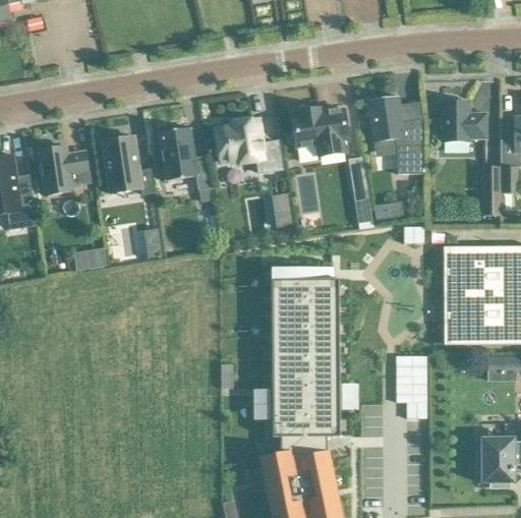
[(21,0),(0,0),(0,20),(10,19),(6,3),(21,0)]
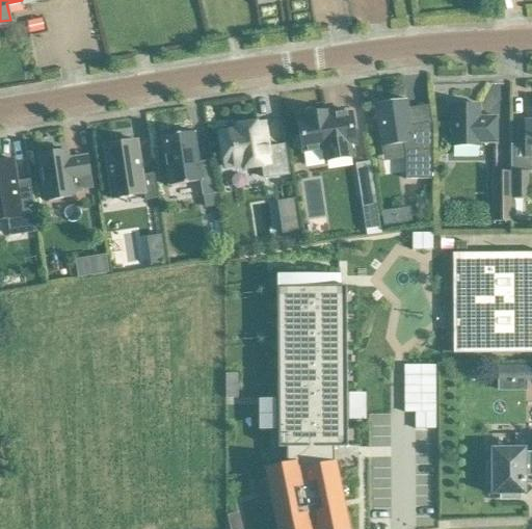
[(407,97),(375,102),(381,144),(404,141),(406,155),(406,177),(431,177),(431,121),(411,124),(407,97)]
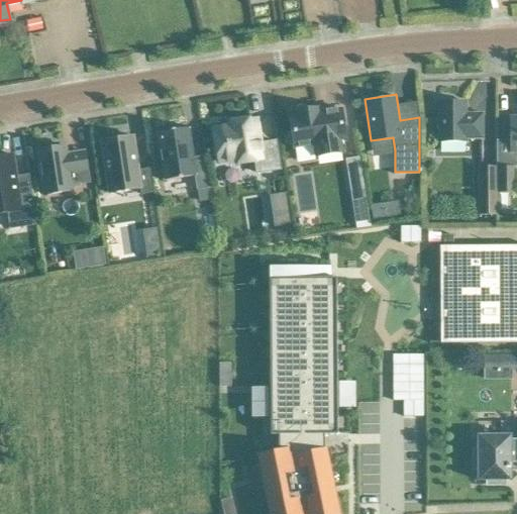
[(467,100),(437,100),(438,139),(467,139),(467,136),(483,136),(483,111),(467,111),(467,100)]
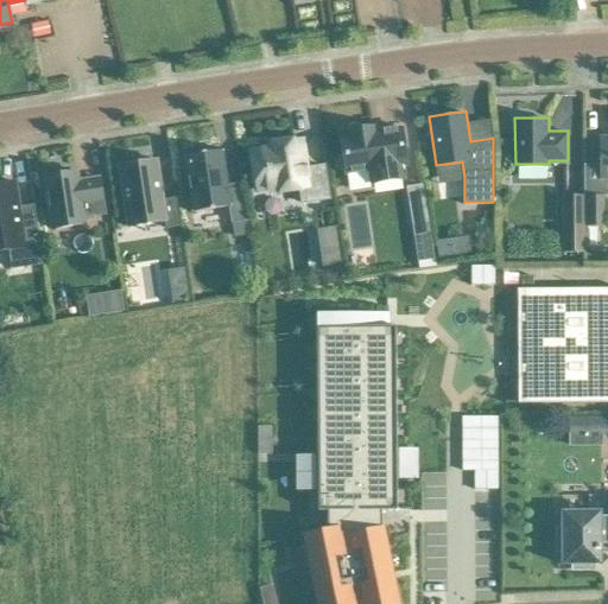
[(406,163),(401,125),(378,128),(377,124),(344,128),(346,133),(340,134),(342,152),(339,153),(341,169),(346,169),(346,172),(369,169),(372,182),(403,177),(401,164),(406,163)]
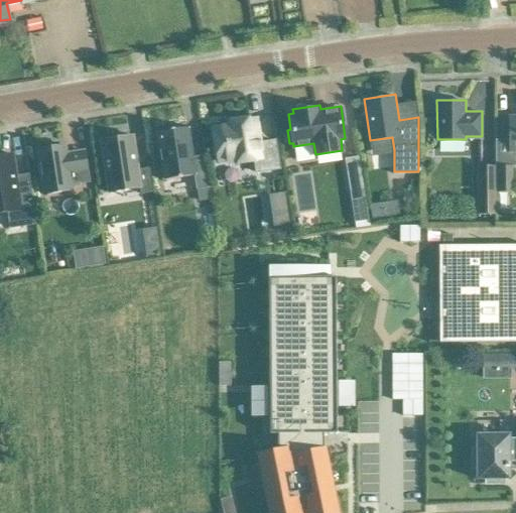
[(279,166),(275,138),(260,141),(256,116),(249,118),(248,116),(230,119),(231,123),(213,126),(218,160),(236,157),(237,161),(254,158),(256,170),(279,166)]
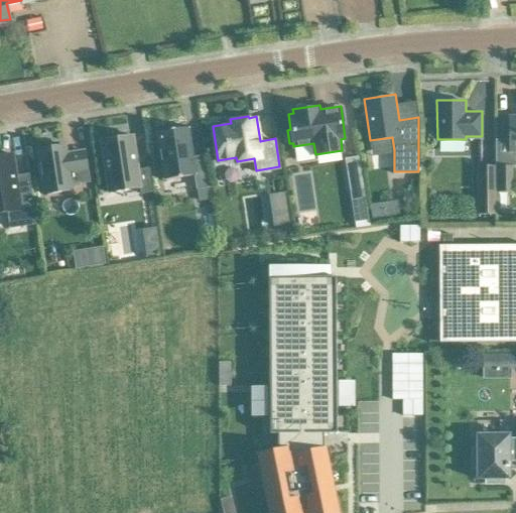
[(210,185),(205,153),(192,155),(188,125),(156,130),(163,178),(194,173),(197,187),(210,185)]
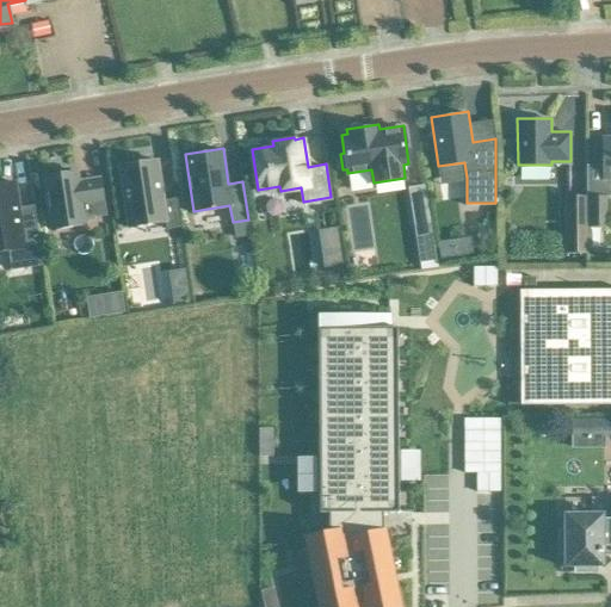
[(156,159),(119,165),(129,225),(165,221),(166,227),(181,224),(177,196),(162,198),(156,159)]
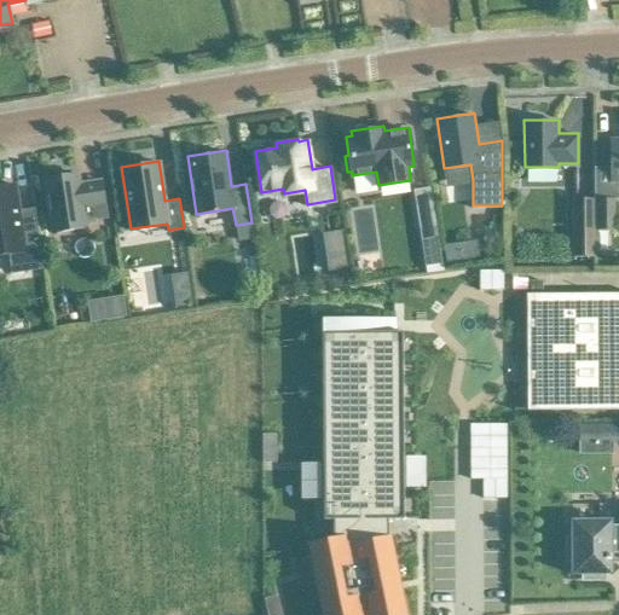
[(106,215),(100,179),(80,183),(77,173),(71,174),(70,169),(51,172),(52,177),(45,178),(52,231),(86,225),(85,219),(106,215)]
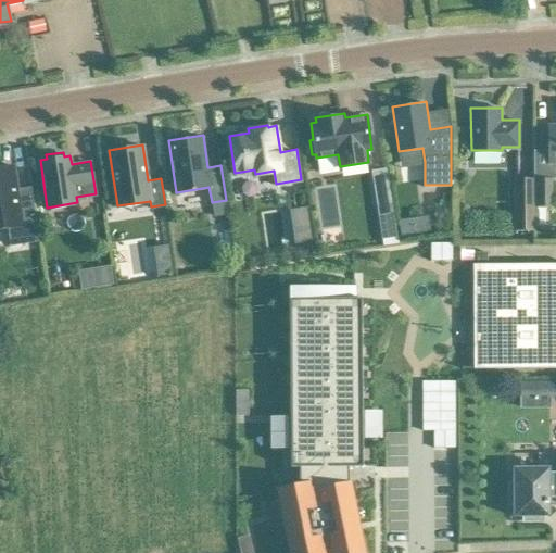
[(30,193),(19,196),(14,164),(0,166),(0,227),(9,226),(11,243),(39,239),(30,186),(29,187),(30,193)]
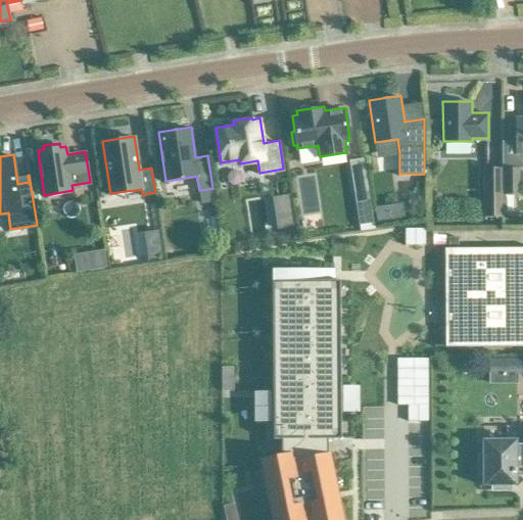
[(502,166),(486,166),(487,215),(502,215),(502,166)]
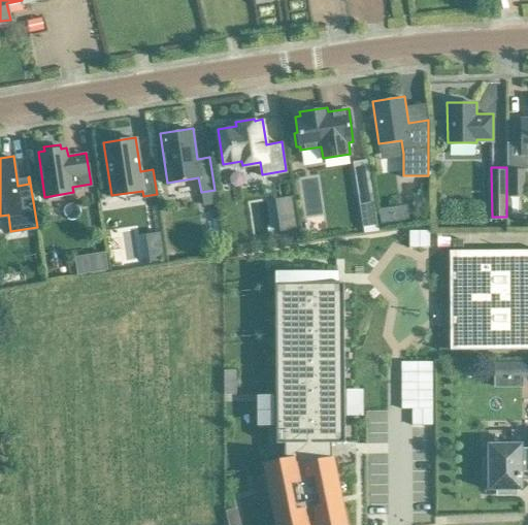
[(508,194),(525,194),(525,167),(508,167),(508,194)]
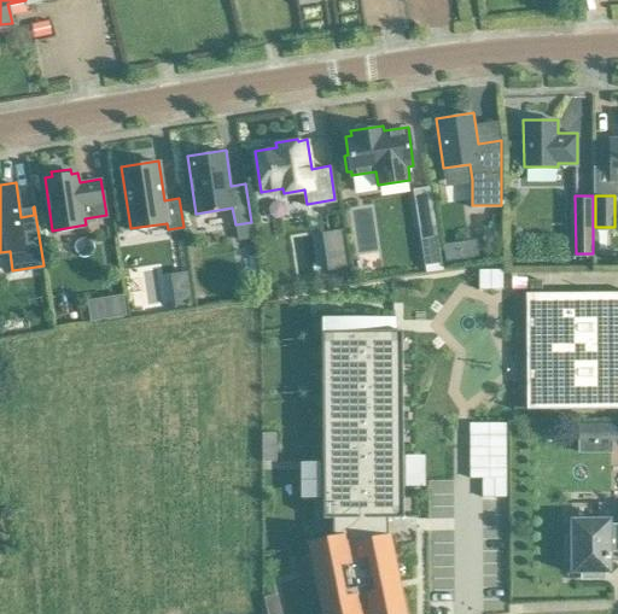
[(461,245),(444,247),(445,259),(462,257),(461,245)]
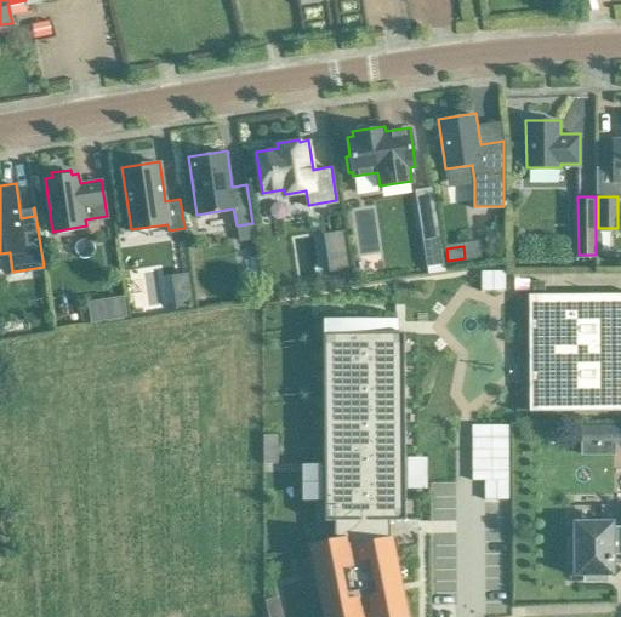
[(443,262),(440,247),(425,250),(427,264),(443,262)]
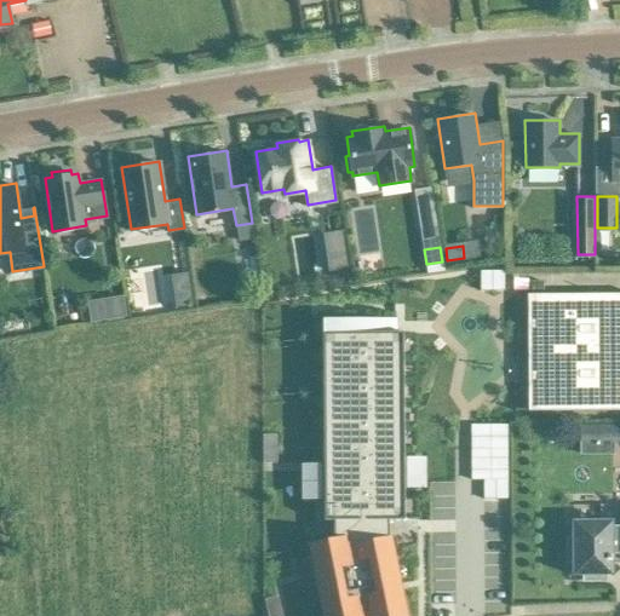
[(345,252),(328,254),(331,269),(348,266),(345,252)]
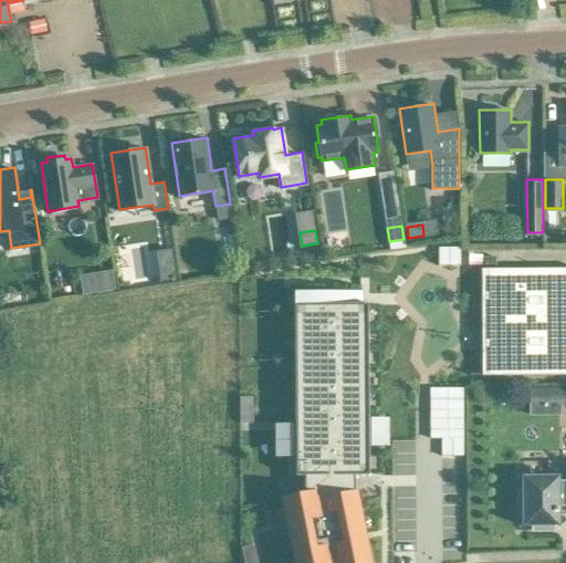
[(460,246),(438,246),(438,263),(461,263),(460,246)]
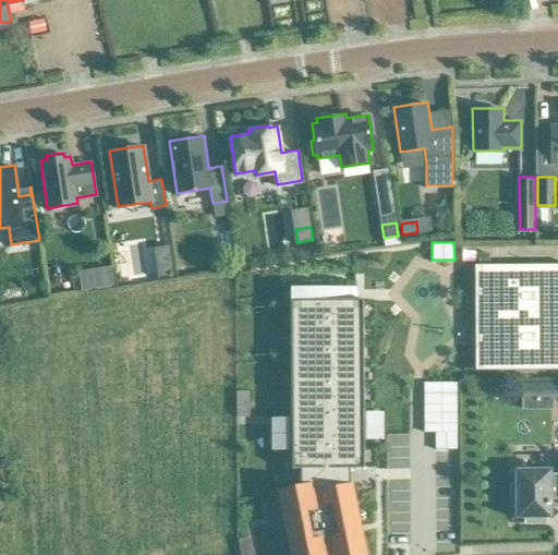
[(557,263),(541,263),(474,263),(474,265),(475,265),(476,366),(472,366),(472,368),(557,366),(557,263)]
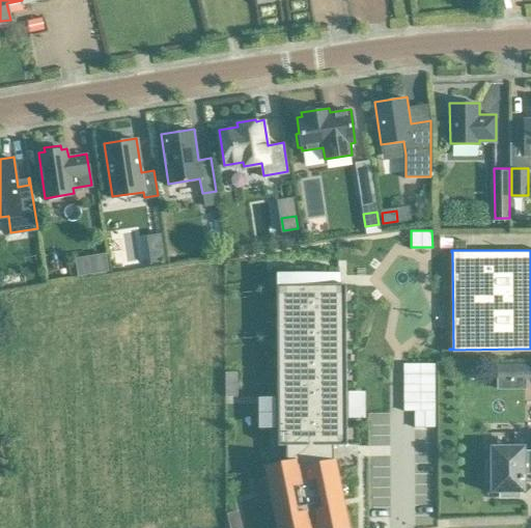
[(106,252),(90,254),(92,272),(108,270),(106,252)]
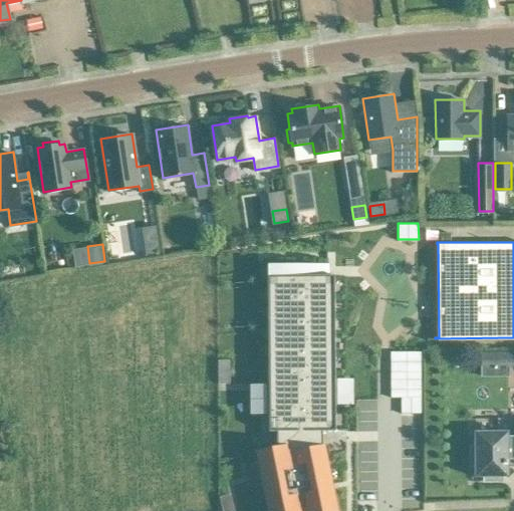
[(335,430),(334,274),(326,274),(326,265),(328,265),(328,263),(267,263),(268,382),(268,414),(268,431),(276,431),(276,435),(276,446),(256,450),(267,510),(337,510),(324,444),(322,444),(322,431),(335,430)]
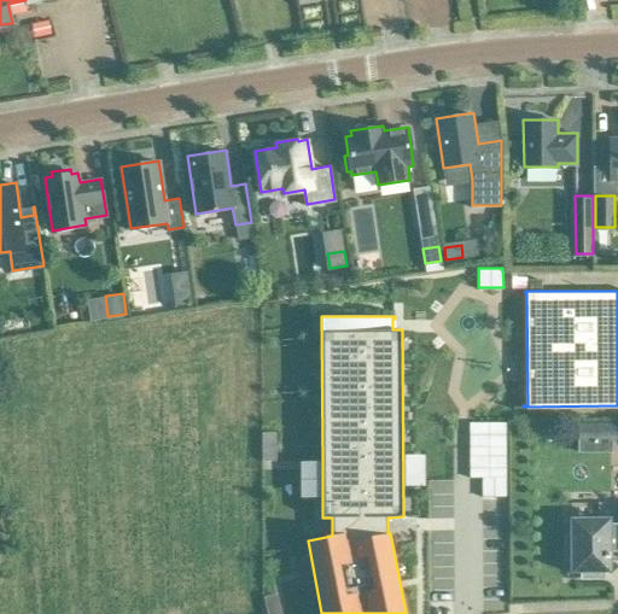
[(617,420),(578,421),(578,439),(612,438),(617,438),(617,420)]
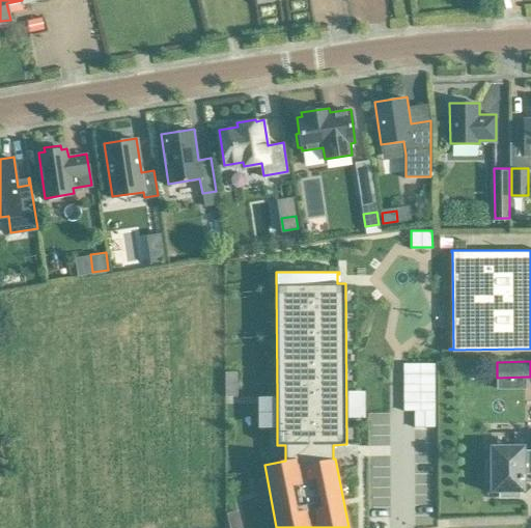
[(435,362),(403,362),(403,409),(414,409),(414,425),(435,425),(435,362)]
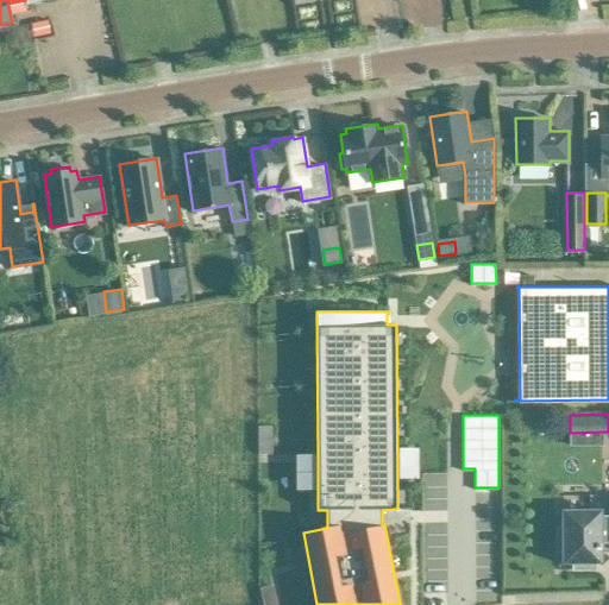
[(271,424),(257,424),(258,439),(271,439),(271,424)]
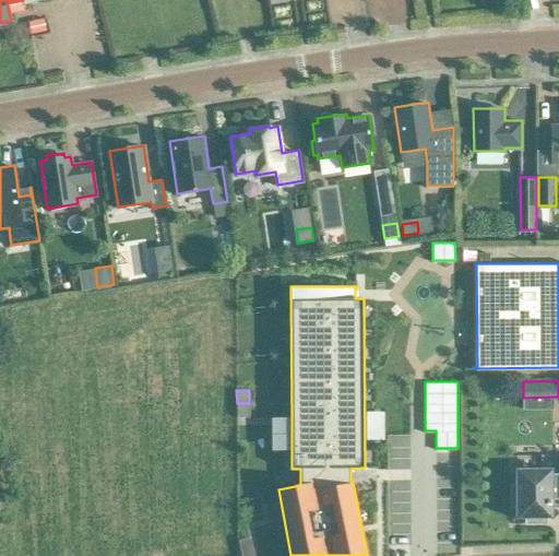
[(551,517),(551,498),(558,498),(558,472),(551,473),(551,469),(516,469),(516,484),(512,484),(512,503),(516,503),(516,517),(526,517),(526,521),(543,521),(543,517),(551,517)]
